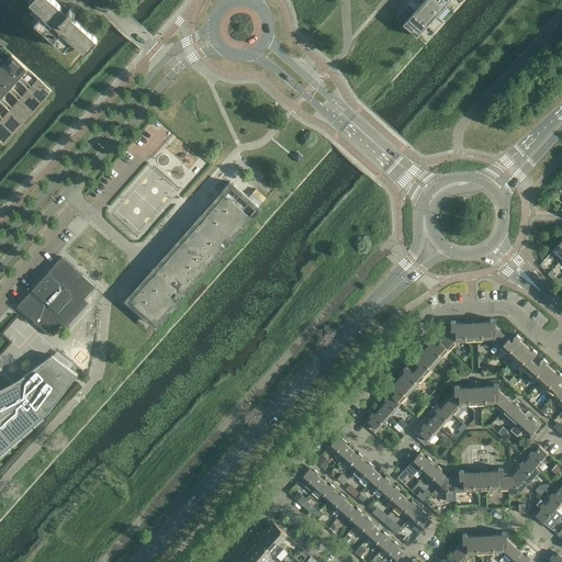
[(54,0),(36,0),(33,4),(43,13),(34,22),(64,48),(71,40),(81,48),(93,35),(74,18),(72,19),(70,17),(75,12),(75,11),(74,12),(70,9),(70,8),(66,13),(63,11),(64,9),(54,0)]
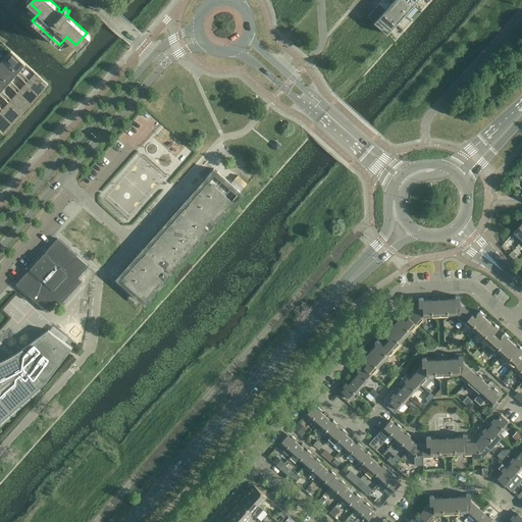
[(413,5),(407,0),(393,0),(392,3),(405,14),(413,5)]
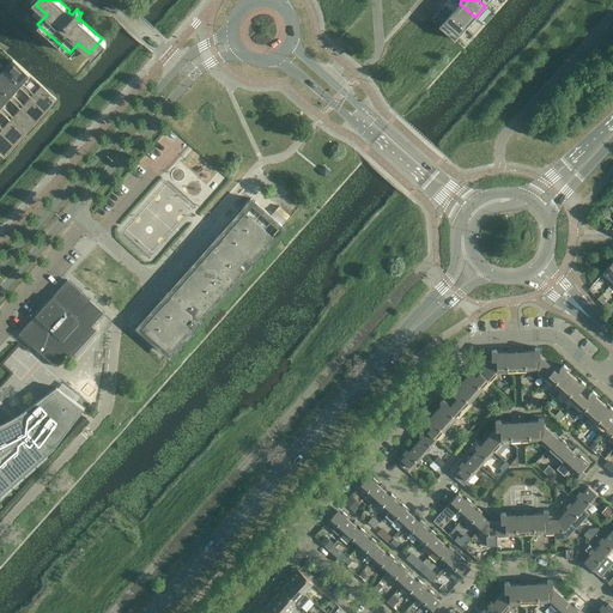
[(475,17),(460,4),(449,14),(465,29),(475,17)]
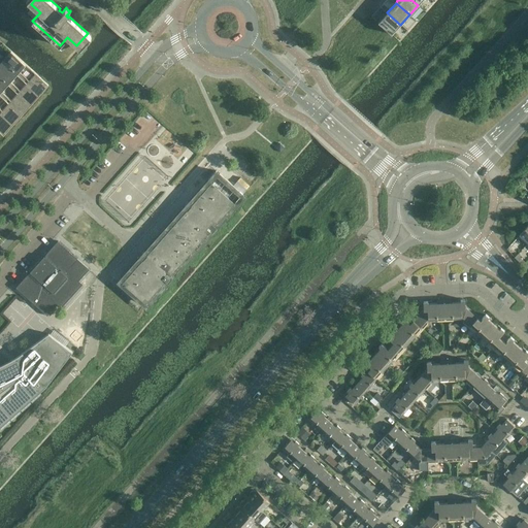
[(400,25),(387,12),(377,23),(391,34),(400,25)]
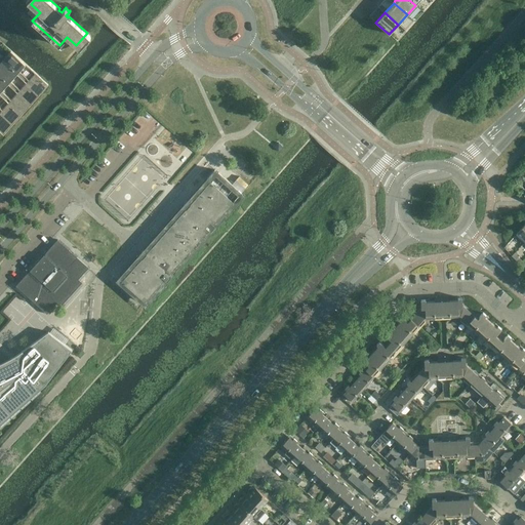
[(10,51),(1,62),(39,94),(47,84),(10,51)]
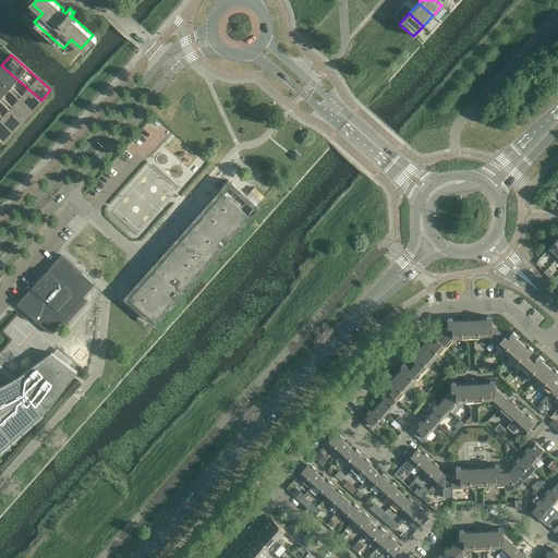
[(41,100),(1,65),(0,67),(0,82),(32,110),(41,100)]
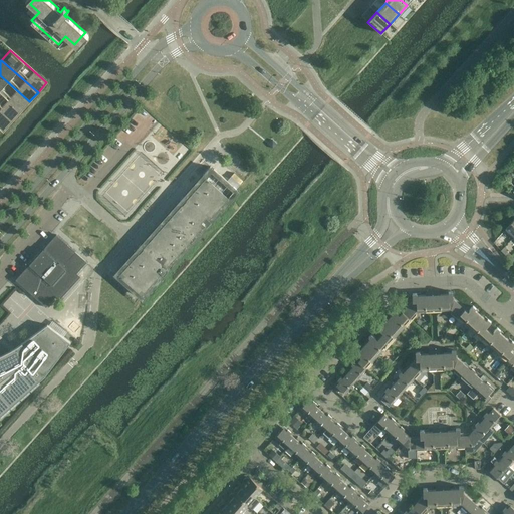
[(29,101),(0,75),(0,92),(21,111),(29,101)]
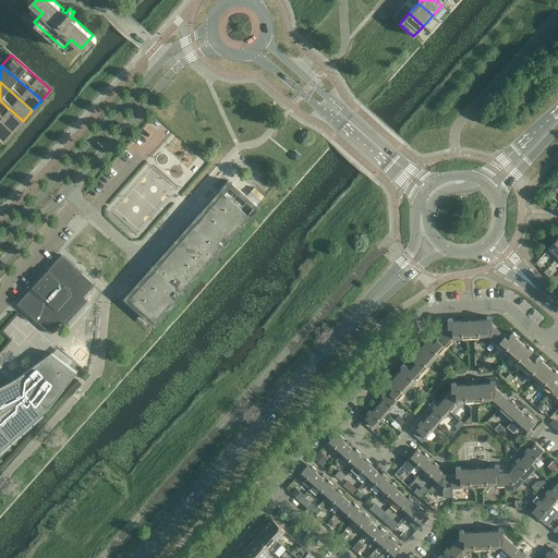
[(23,121),(0,100),(0,120),(13,132),(23,121)]
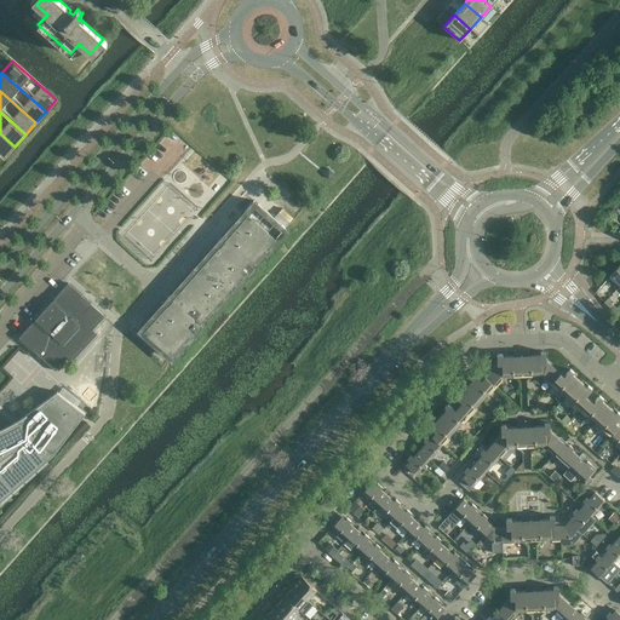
[(15,147),(0,133),(0,154),(4,159),(15,147)]
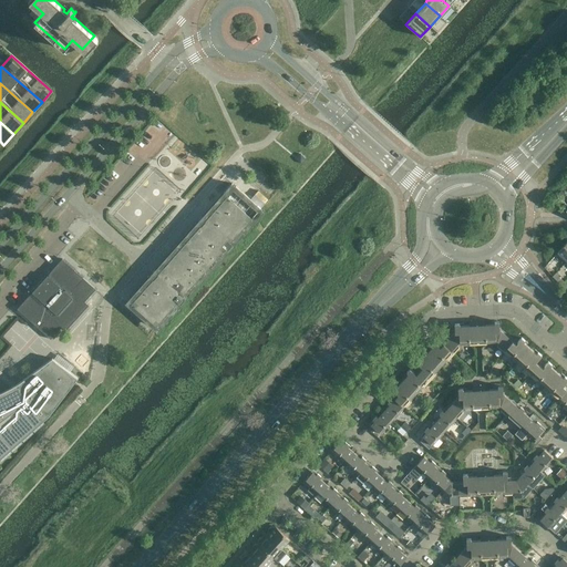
[(298,151),(297,152),(292,157),(300,163),(305,156),(298,151)]
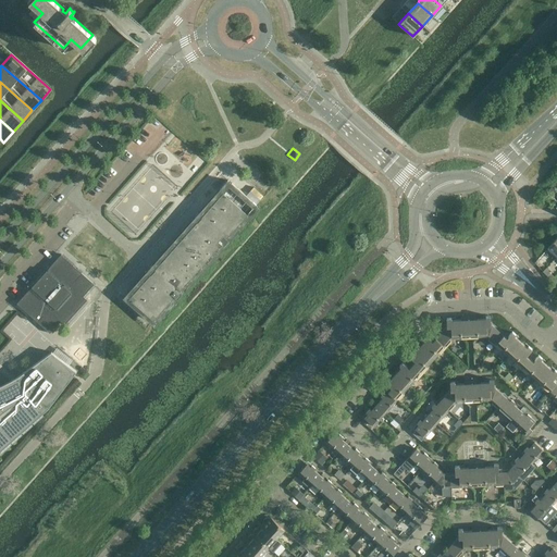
[(257,205),(232,183),(229,180),(219,189),(222,193),(200,218),(201,218),(198,221),(197,221),(153,270),(155,271),(151,273),(134,293),(128,298),(135,305),(133,307),(145,318),(147,314),(153,321),(175,296),(176,298),(180,294),(175,289),(176,288),(180,292),(222,244),(219,240),(223,236),(226,238),(257,205)]
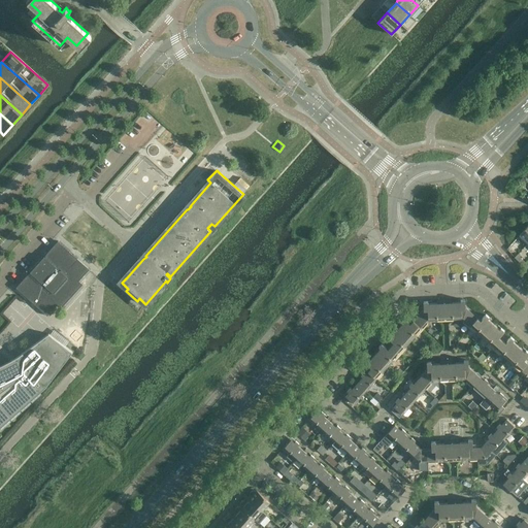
[(245,190),(250,184),(240,176),(236,182),(245,190)]
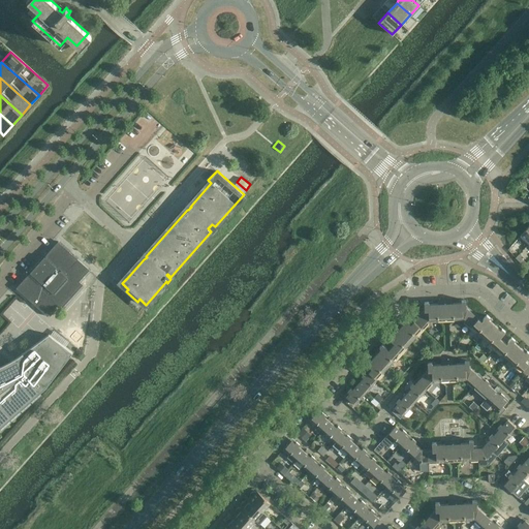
[(528,245),(528,243),(528,225),(523,232),(519,237),(528,245)]
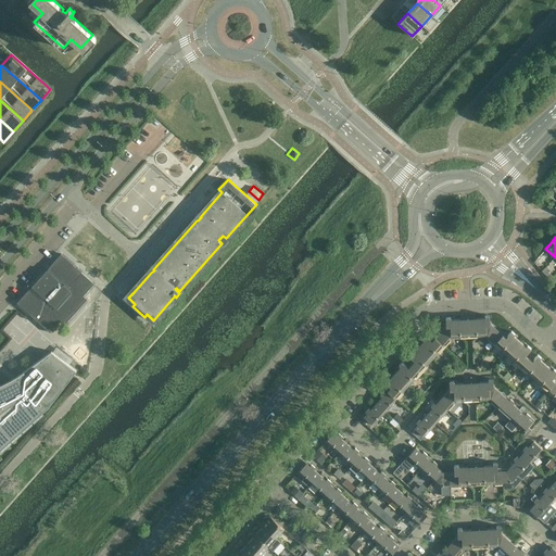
[(61,253),(16,303),(49,332),(60,320),(64,325),(87,300),(83,295),(93,283),(61,253)]
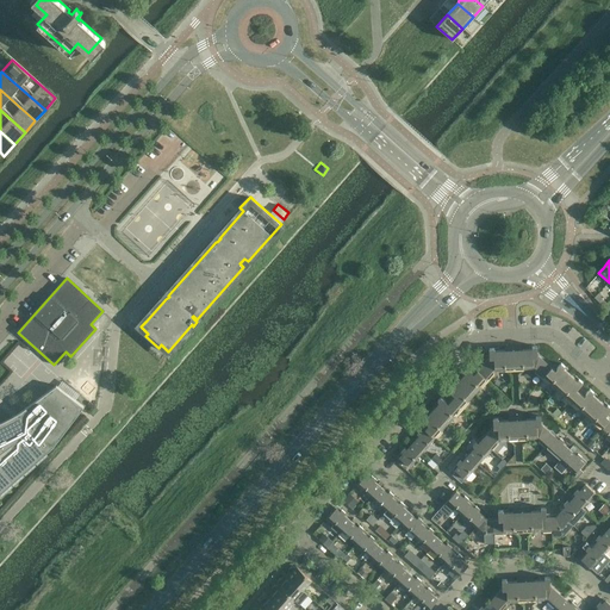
[(565,367),(561,363),(556,368),(554,366),(553,368),(539,356),(537,356),(536,347),(531,347),(531,349),(522,349),(512,350),(514,371),(534,369),(534,371),(533,372),(548,385),(549,384),(556,390),(564,397),(562,398),(577,411),(578,410),(592,422),(591,423),(598,430),(609,418),(605,416),(609,409),(609,406),(608,405),(607,406),(592,394),(593,392),(590,390),(584,396),(576,390),(583,383),(579,379),(577,381),(562,368),(565,367)]
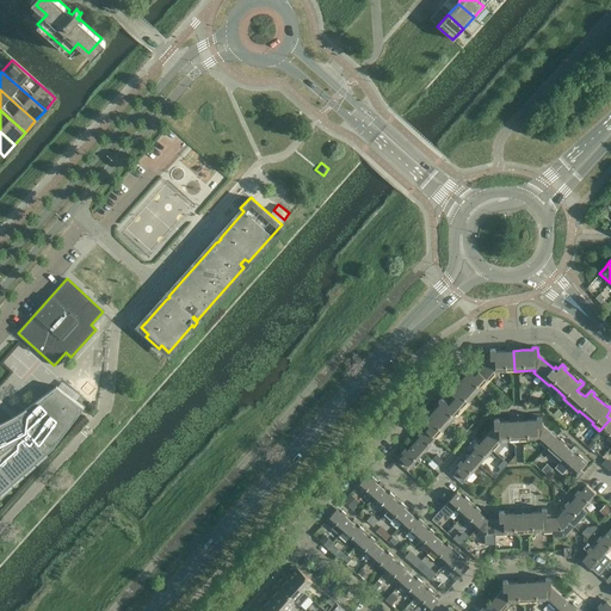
[(473,372),(468,369),(464,372),(466,374),(454,388),(451,387),(449,390),(456,396),(449,403),(442,397),(438,401),(440,403),(427,417),(426,415),(423,419),(430,425),(426,430),(438,439),(444,432),(443,431),(456,415),(458,417),(470,403),(469,401),(475,395),(479,397),(480,395),(476,393),(482,387),(483,388),(497,374),(494,372),(495,372),(514,371),(513,351),(495,351),(495,349),(489,350),(491,358),(489,358),(476,372),(475,371),(473,372)]
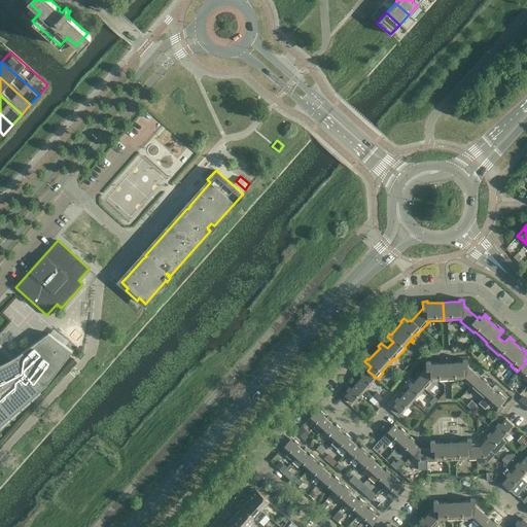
[(74,349),(77,344),(54,328),(50,332),(74,349)]
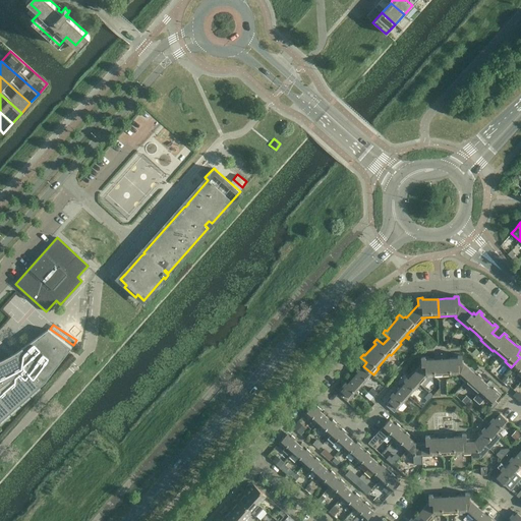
[(0,421),(45,382),(71,347),(48,329),(15,353),(0,360),(0,421)]
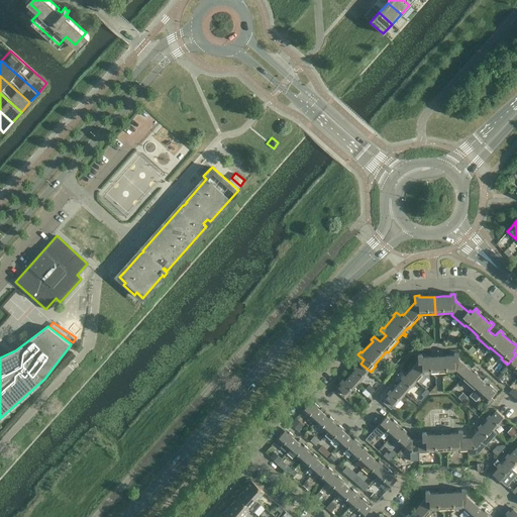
[(454,352),(454,354),(438,355),(439,373),(455,373),(456,373),(454,375),(461,380),(471,370),(459,360),(458,360),(458,352),(454,352)]
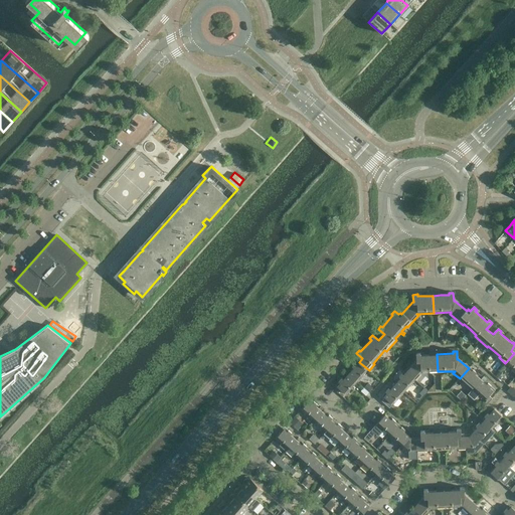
[(415,361),(406,372),(415,380),(421,374),(420,373),(420,372),(438,371),(437,354),(420,355),(420,353),(416,353),(416,361),(415,361)]
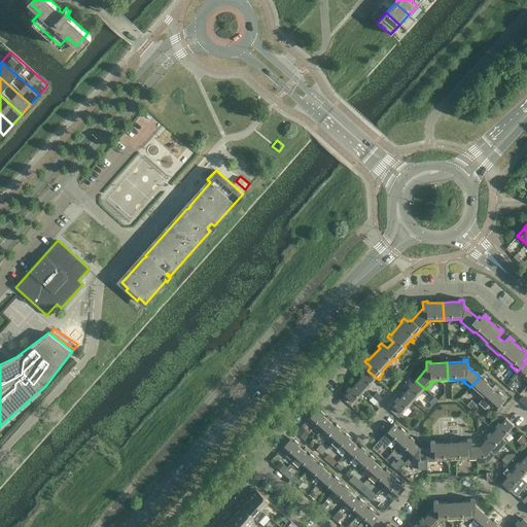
[(526,362),(526,361),(517,372),(524,378),(525,377),(526,378),(526,362)]
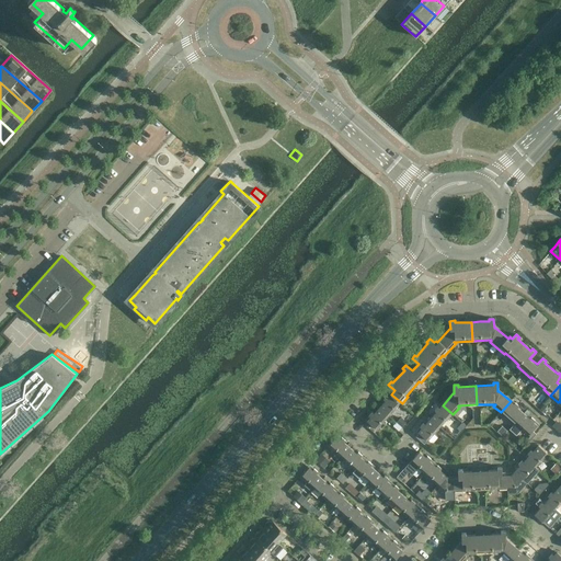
[(385,401),(379,408),(389,415),(395,409),(396,411),(402,403),(391,395),(388,398),(387,396),(384,400),(385,401)]
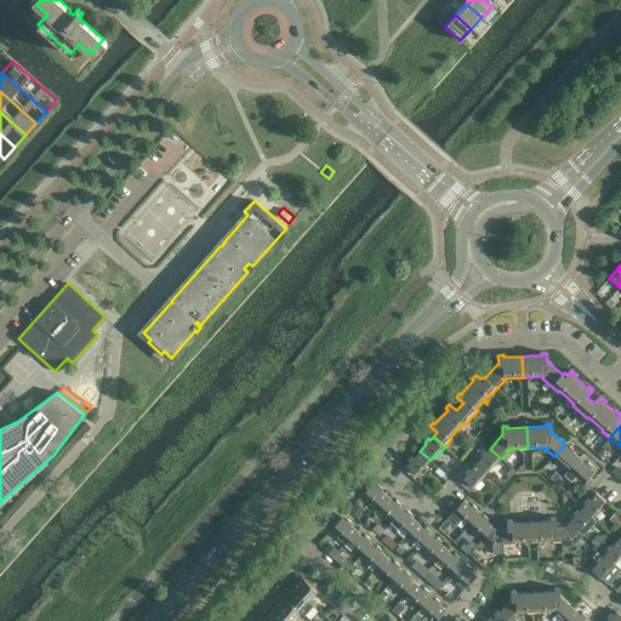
[(569,448),(565,444),(554,456),(562,463),(563,461),(570,468),(580,457),(573,451),(574,450),(570,446),(569,448)]
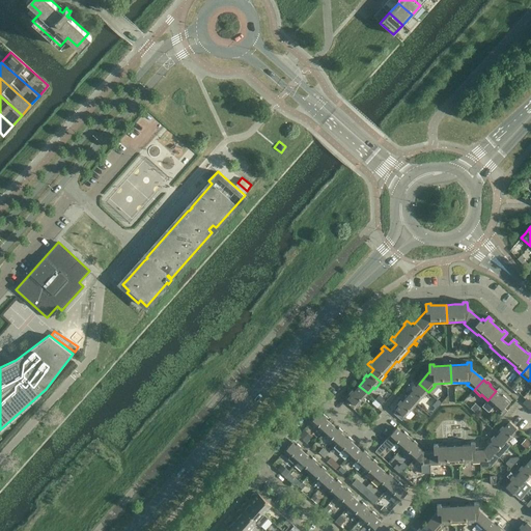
[(413,390),(408,396),(416,403),(421,397),(423,398),(428,392),(419,384),(416,387),(414,385),(411,389),(413,390)]
